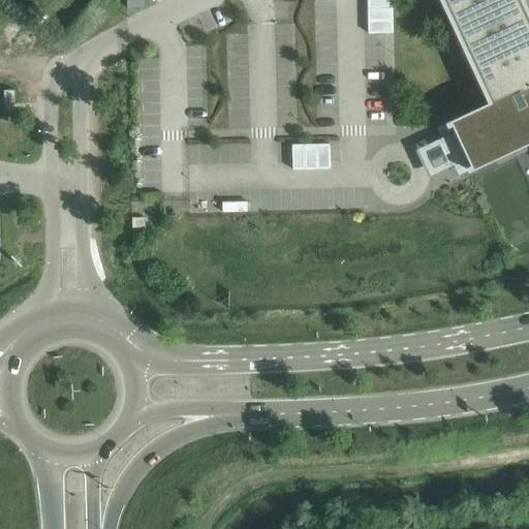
[(142,0),(126,0),(127,8),(143,8),(142,0)]
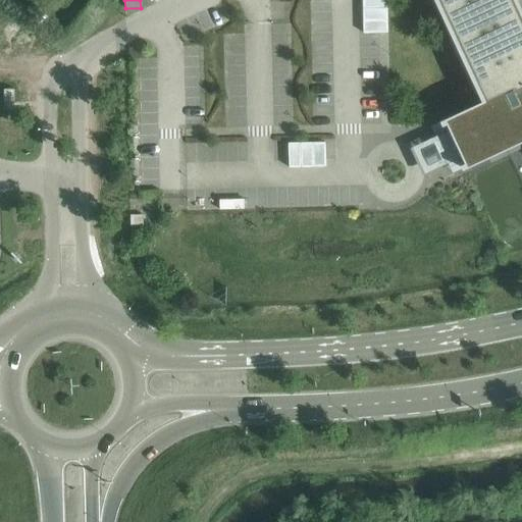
[(362,0),(363,34),(387,33),(385,0),(362,0)]
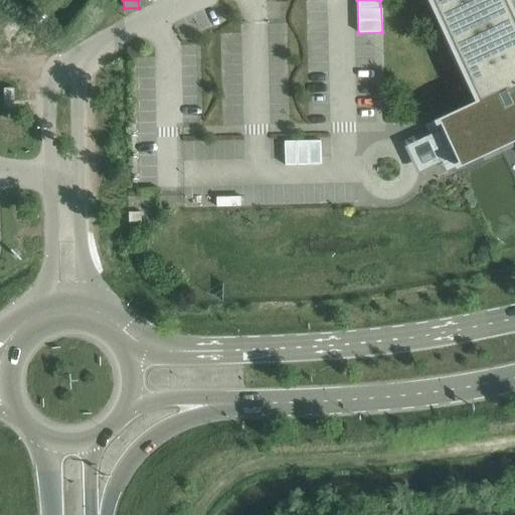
[(438,119),(444,131),(433,136),(438,148),(443,159),(454,154),(460,166),(514,140),(514,17),(507,0),(430,0),(477,100),(438,119)]
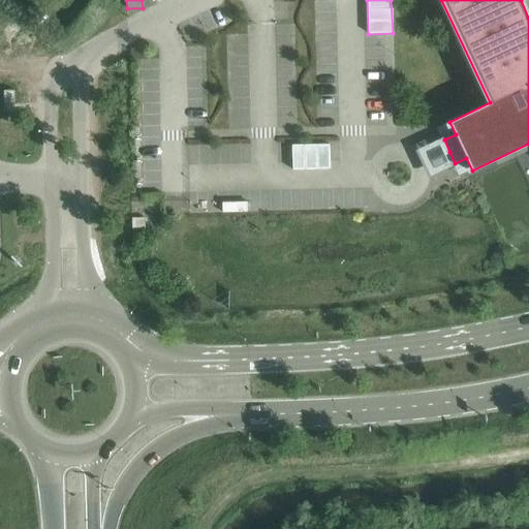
[(4,90),(3,103),(14,104),(14,91),(4,90)]
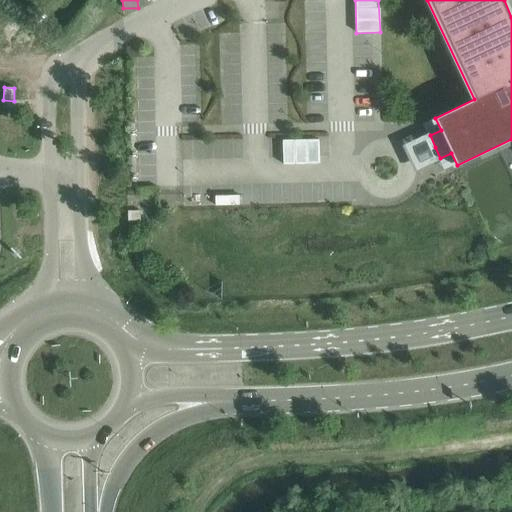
[(283,163),(319,163),(318,140),(282,140),(283,163)]
